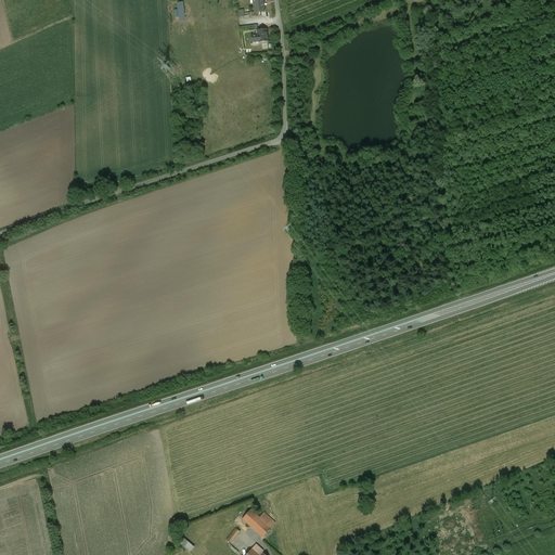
[(263,0),(253,0),(254,12),(261,12),(265,11),(263,0)]
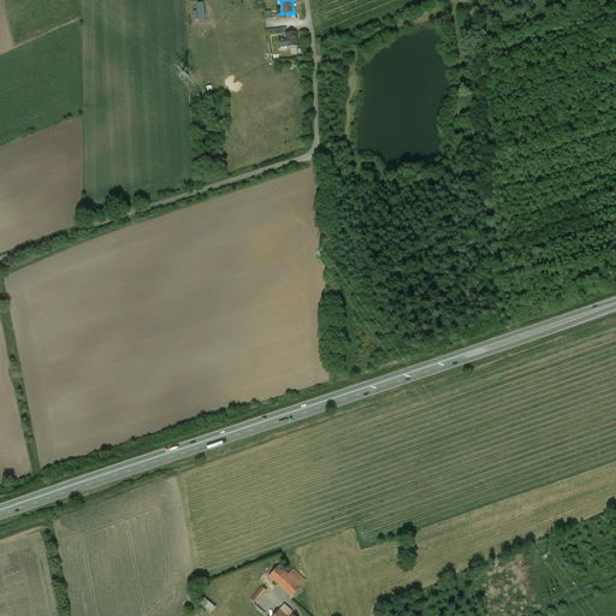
[(296,33),(285,34),(286,40),(279,40),(280,47),(297,46),(296,33)]
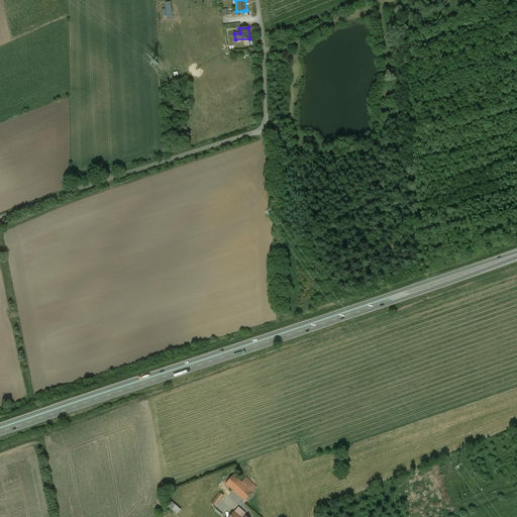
[(184,129),(174,131),(176,141),(186,138),(184,129)]
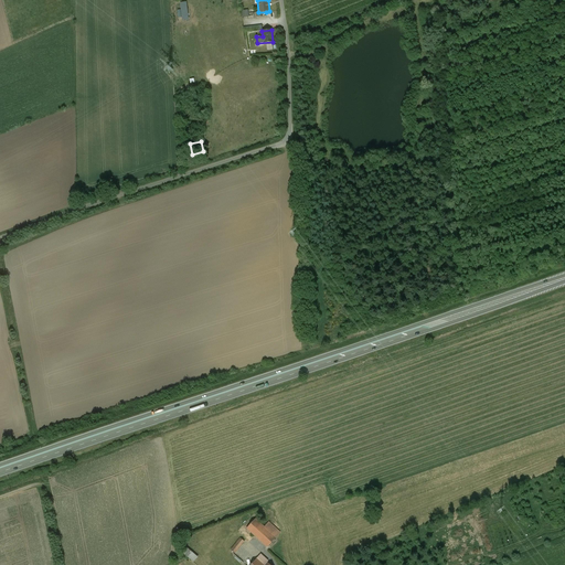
[(276,537),(255,520),(246,529),(267,547),(276,537)]
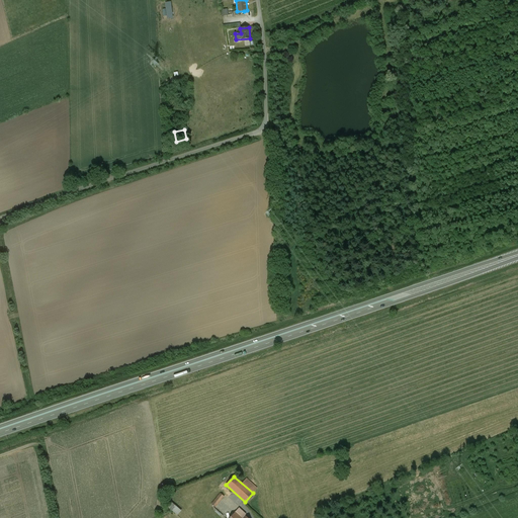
[(221,494),(211,504),(214,507),(224,497),(221,494)]
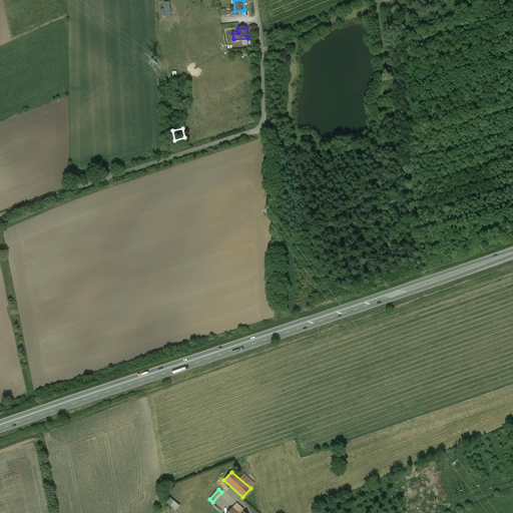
[(168,497),(164,502),(174,510),(178,506),(168,497)]
